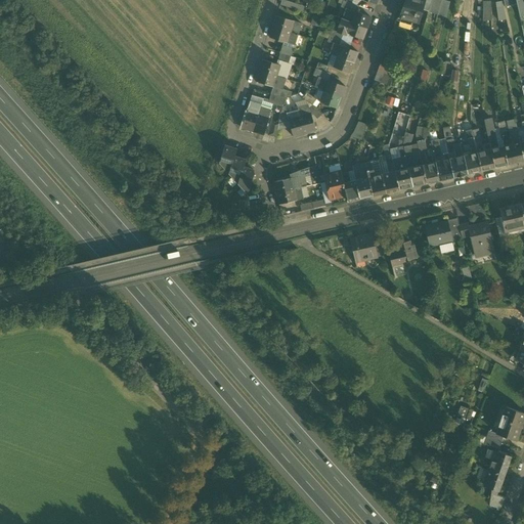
[(303,6),(285,0),(282,6),(302,11),(303,6)]
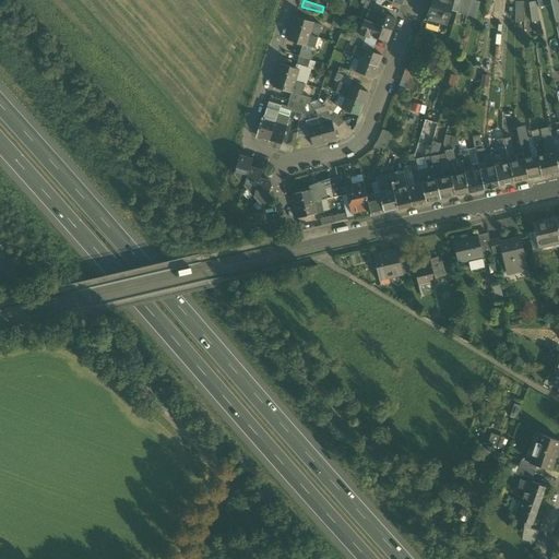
[(378,4),(366,0),(364,8),(370,10),(376,11),(378,4)]
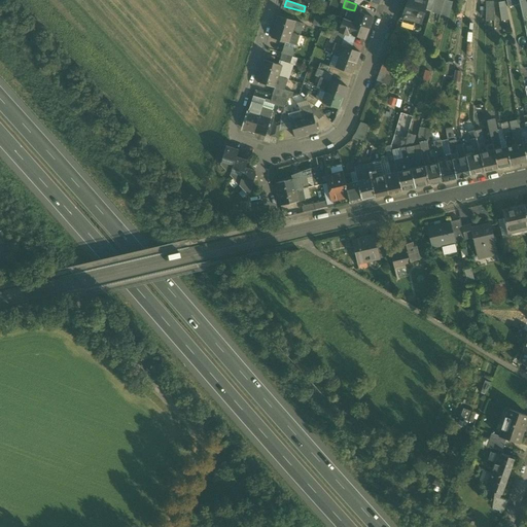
[(407,0),(401,18),(421,24),(425,10),(428,0),(407,0)]
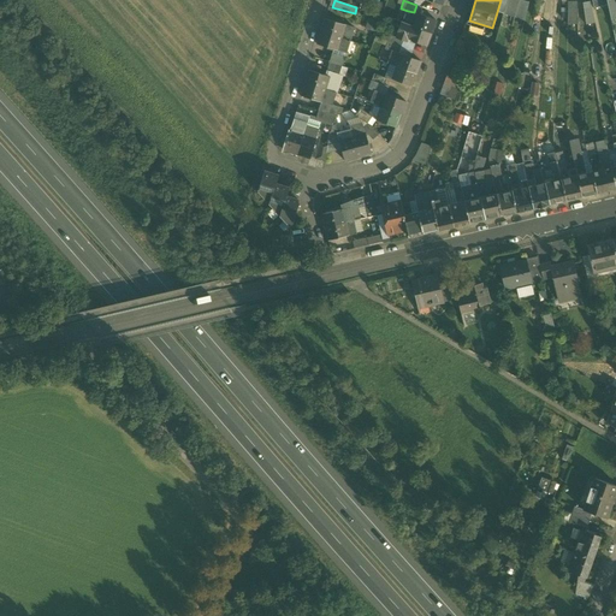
[(508,0),(501,0),(497,12),(504,13),(508,0)]
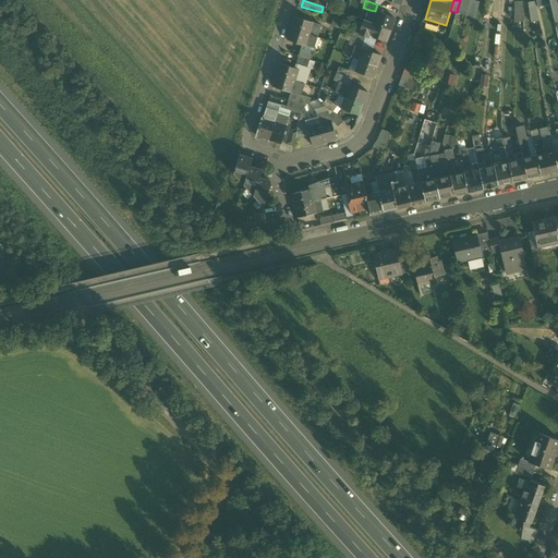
[(480,2),(471,0),(470,0),(465,15),(475,17),(480,2)]
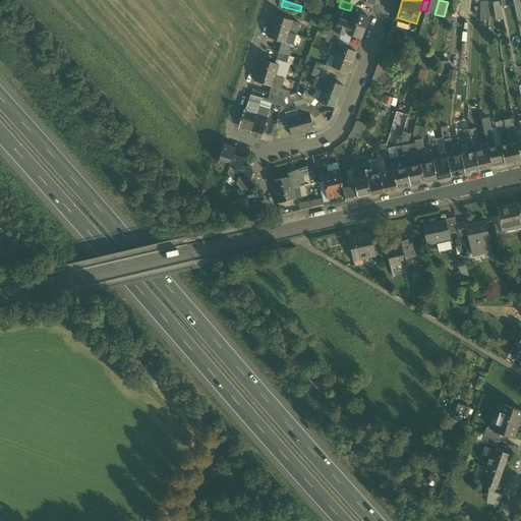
[(487,1),(480,1),(480,19),(488,19),(487,1)]
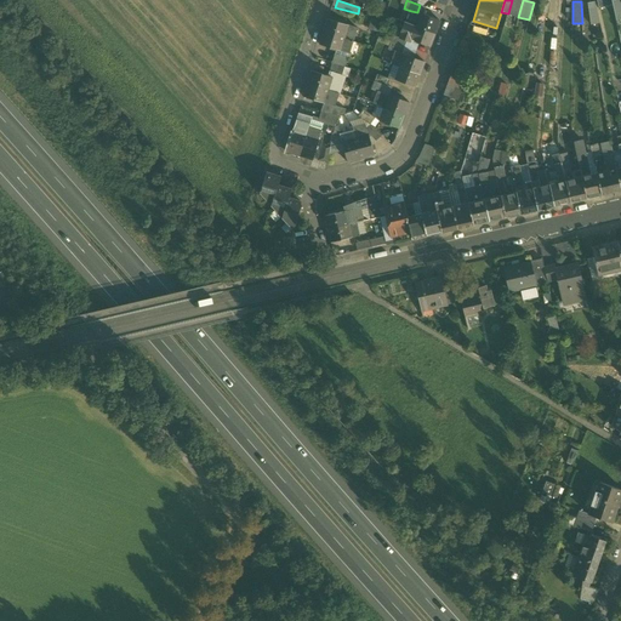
[(591,24),(600,23),(594,3),(587,4),(591,24)]
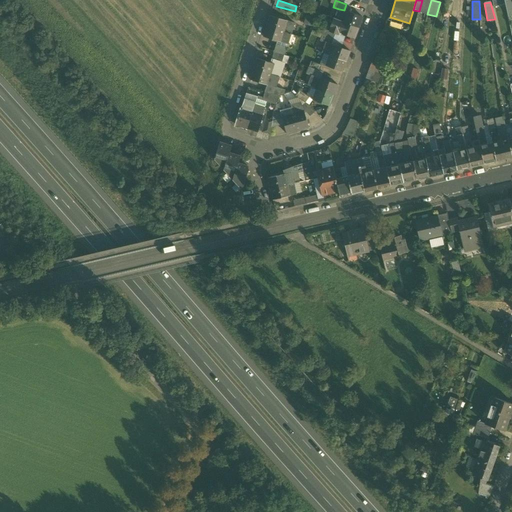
[(344,10),(339,9),(335,19),(359,28),(363,18),(344,10)]
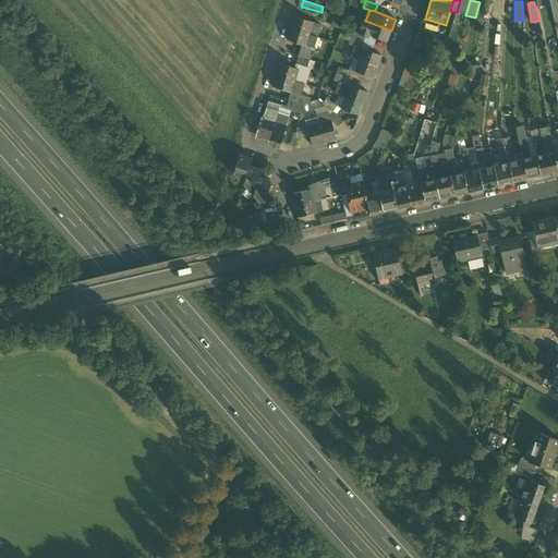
[(313,23),(294,17),(291,28),(310,35),(313,23)]
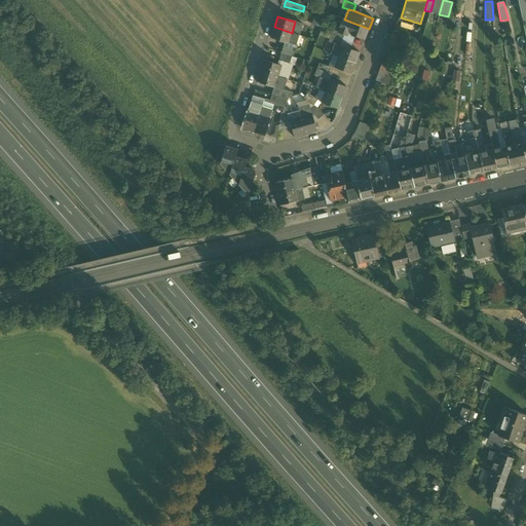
[(344,20),(343,20),(339,31),(339,32),(345,34),(348,35),(348,33),(365,39),(369,29),(344,20)]
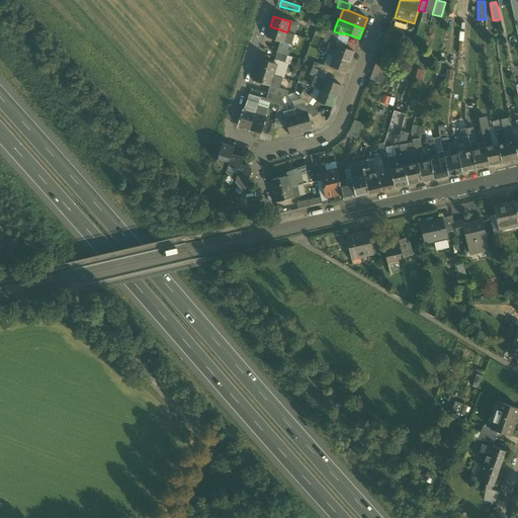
[(290,21),(287,32),(294,34),(298,23),(290,21)]
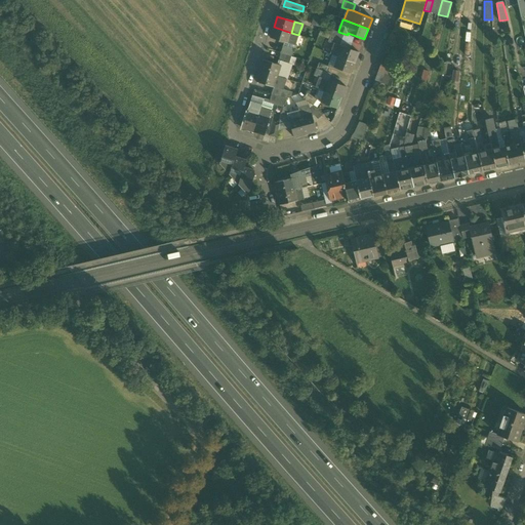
[(291,33),(274,27),(271,38),(288,43),(291,33)]
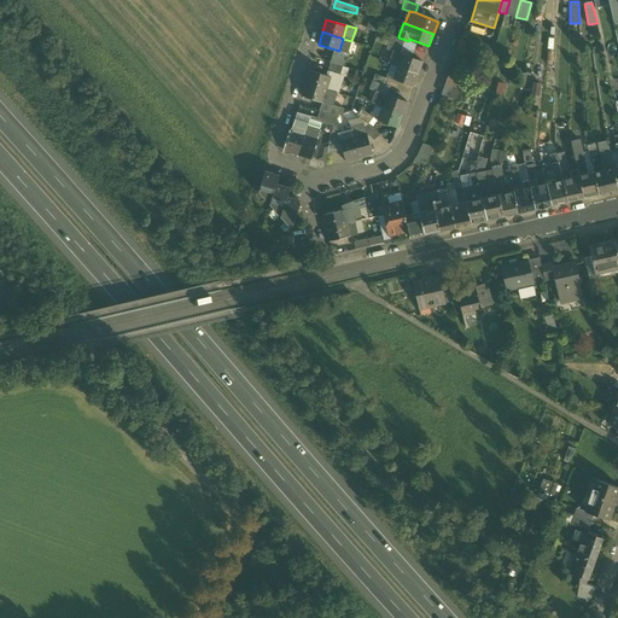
[(398,36),(392,34),(389,41),(403,46),(406,40),(398,38),(398,36)]
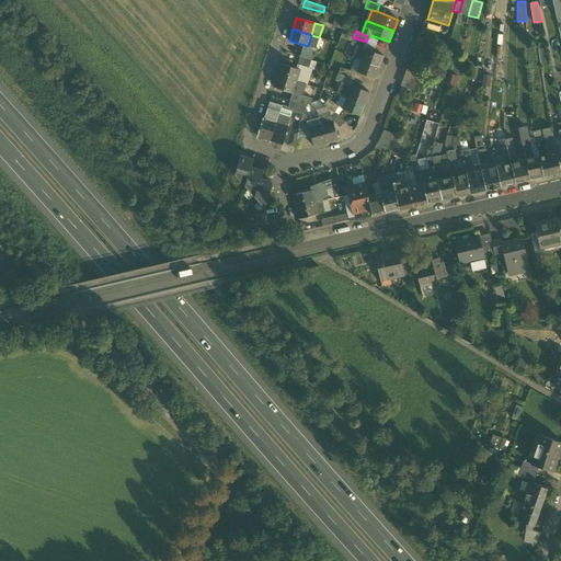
[(319,37),(311,35),(308,46),(316,48),(319,37)]
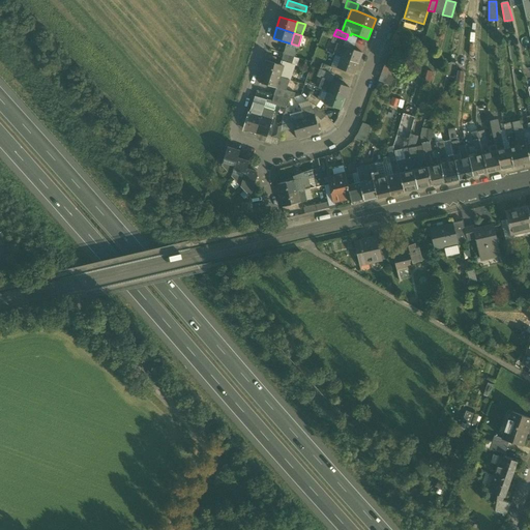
[(346,39),(333,35),(331,42),(337,45),(339,45),(343,46),(346,39)]
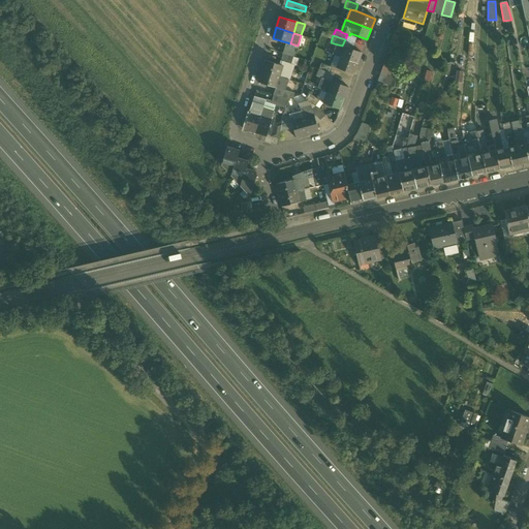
[(342,45),(338,44),(337,44),(334,55),(340,57),(344,47),(342,45)]
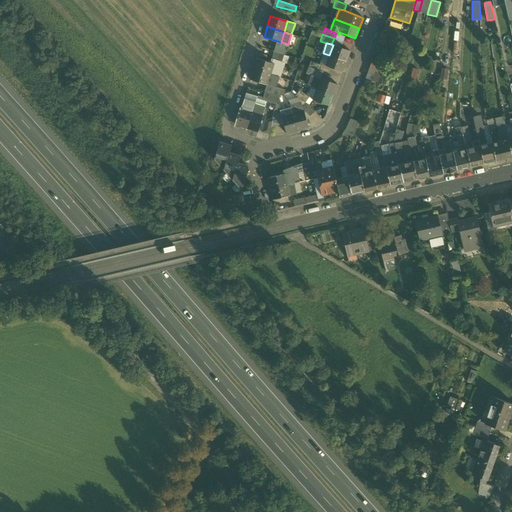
[(286,48),(276,45),(273,52),(284,55),(286,48)]
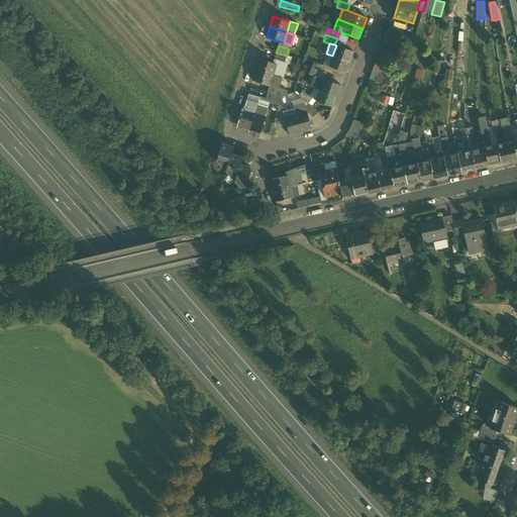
[(353,52),(336,45),(332,56),(349,63),(353,52)]
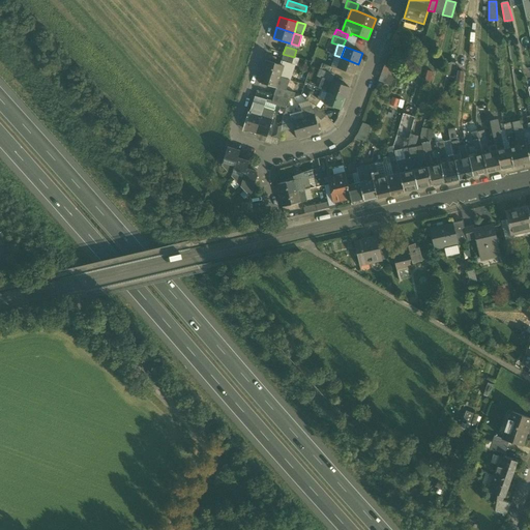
[(358,64),(341,57),(336,68),(354,75),(358,64)]
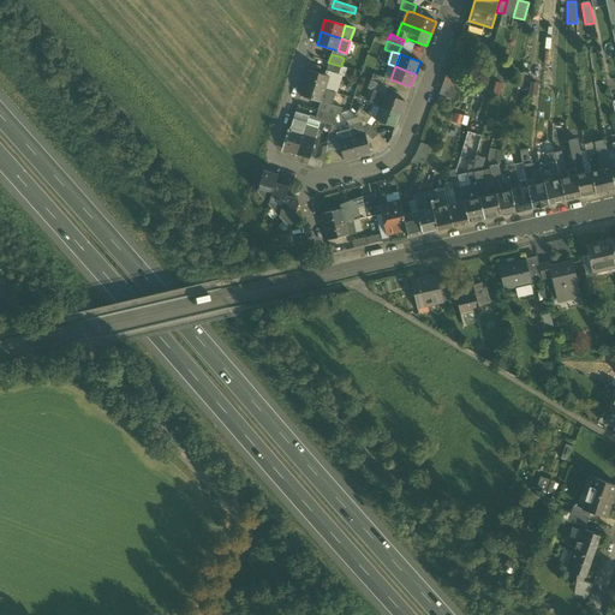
[(329,77),(309,71),(305,83),(324,89),(329,77)]
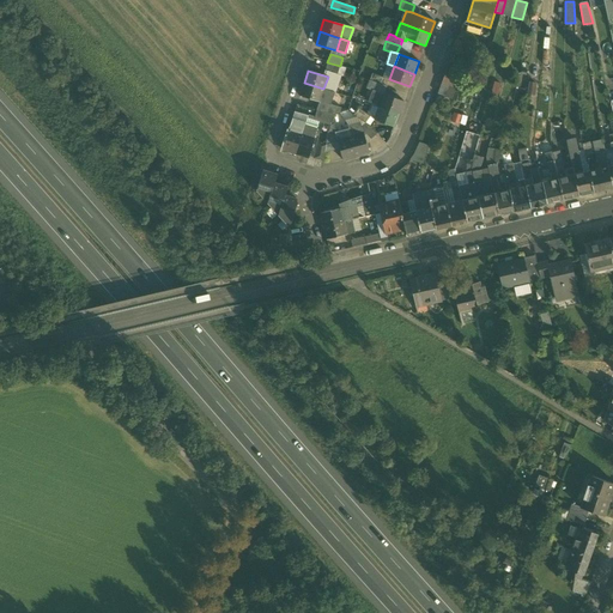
[(460,77),(447,72),(442,83),(456,87),(460,77)]
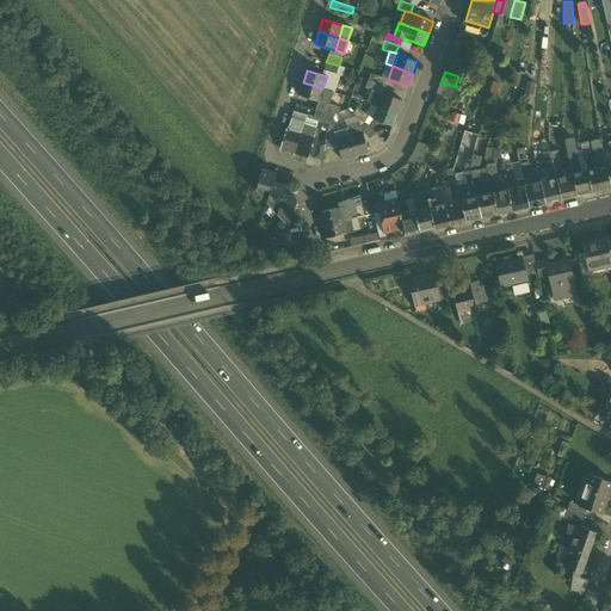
[(383,78),(371,73),(369,80),(381,85),(383,78)]
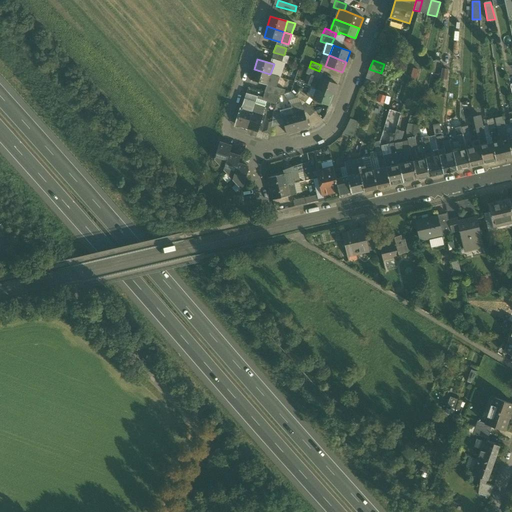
[(319,71),(309,67),(306,74),(313,76),(318,78),(320,71),(319,71)]
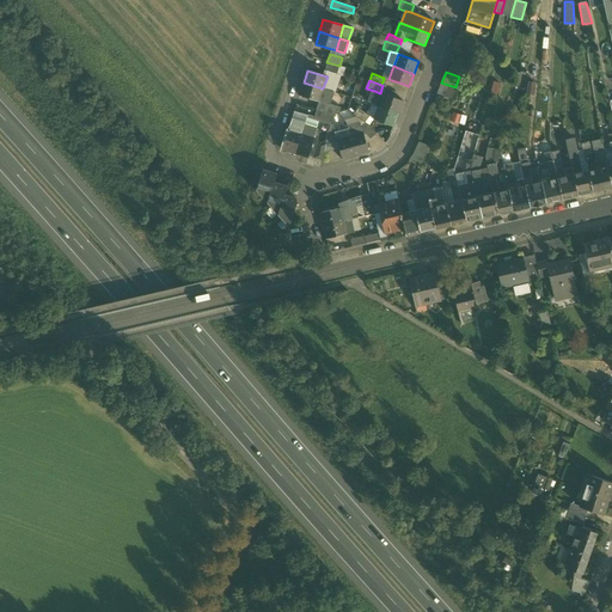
[(323,89),(304,83),(299,96),(319,102),(323,89)]
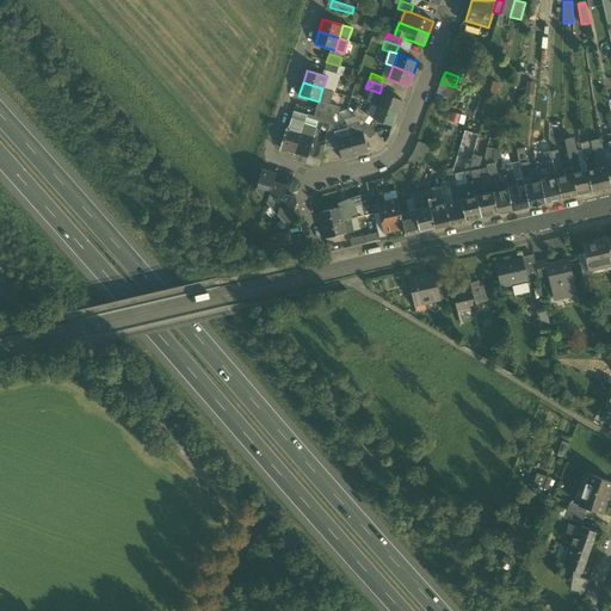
[(456,88),(440,82),(437,93),(451,99),(456,88)]
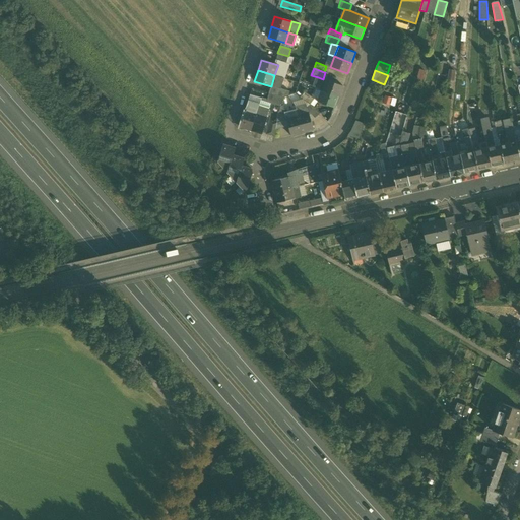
[(323,79),(318,77),(314,87),(322,90),(338,96),(342,86),(323,79)]
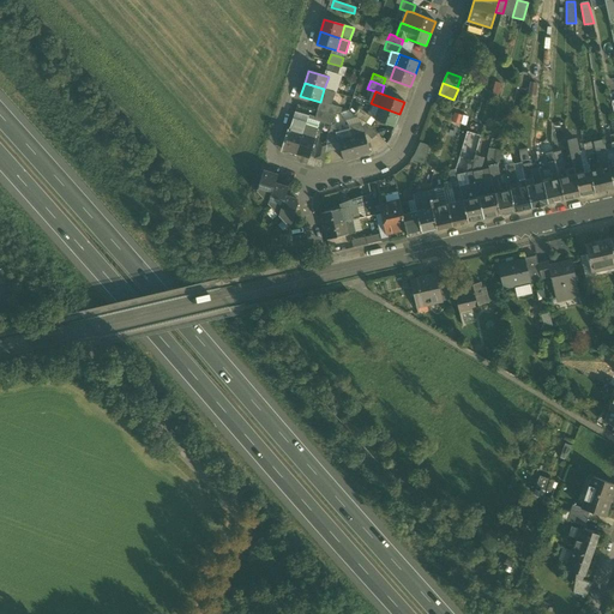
[(399,114),(380,107),(375,119),(395,127),(399,114)]
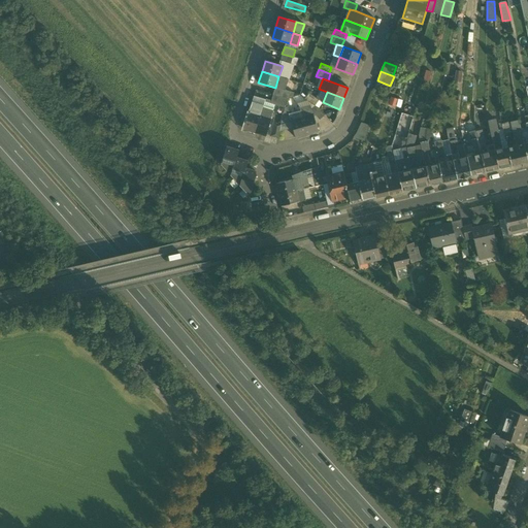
[(319,100),(308,93),(304,99),(315,106),(319,100)]
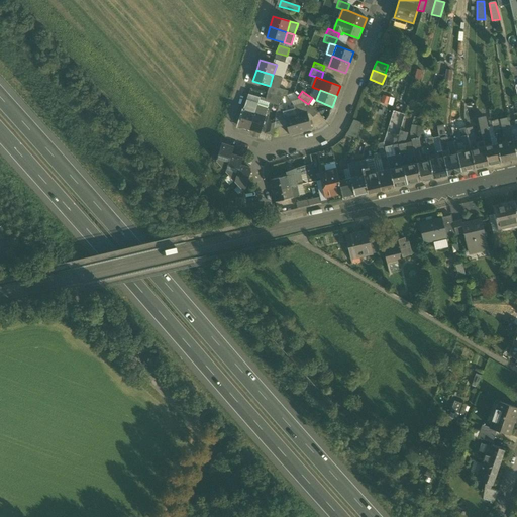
[(282,97),(268,93),(266,100),(280,104),(282,97)]
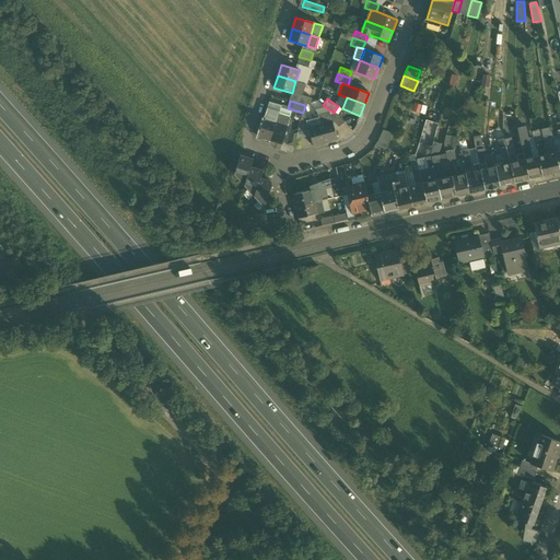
[(276,123),(270,141),(281,144),(290,119),(288,118),(290,111),(280,107),(279,112),(278,115),(276,123)]
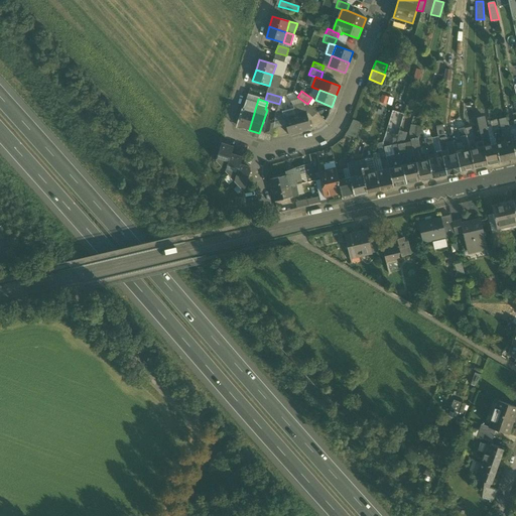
[(257,103),(246,100),(243,109),(254,113),(256,106),(257,103)]
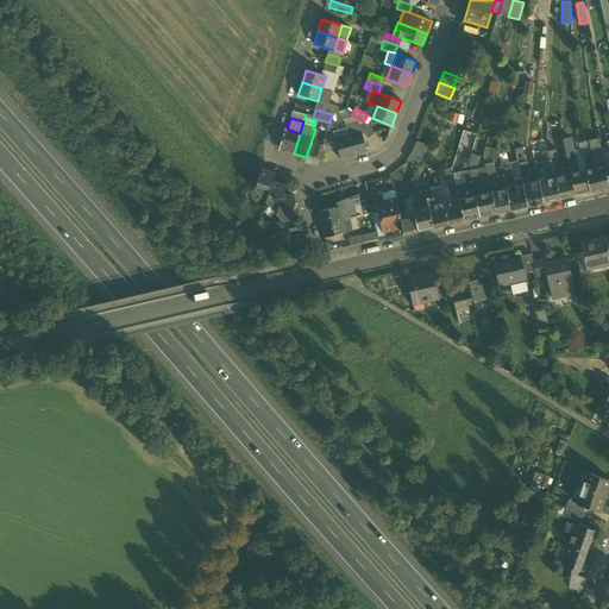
[(363,123),(359,125),(360,132),(362,132),(362,135),(364,133),(369,139),(374,133),(366,125),(363,123)]
